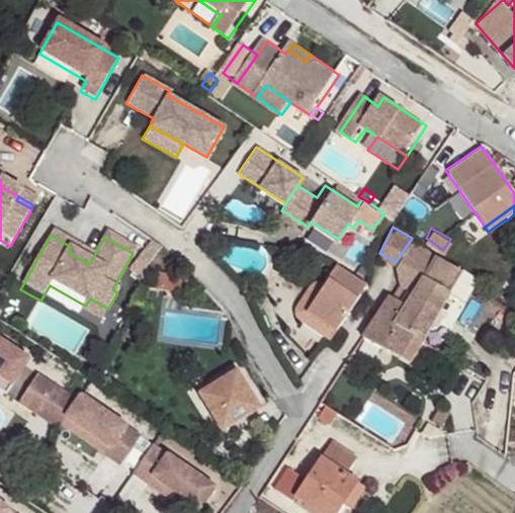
[(399,282),(411,290),(435,252),(413,239),(397,265),(399,282)]
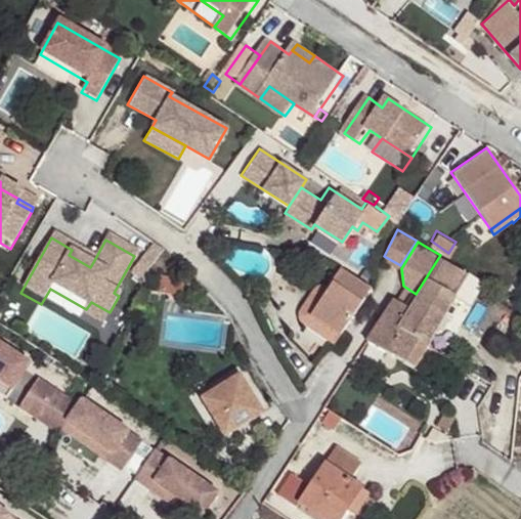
[(132,273),(140,279),(163,249),(155,244),(132,273)]
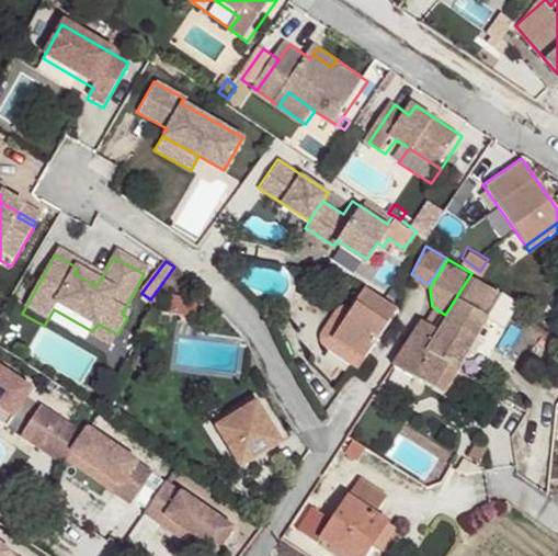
[(77,268),(73,273),(97,286),(100,281),(77,268)]
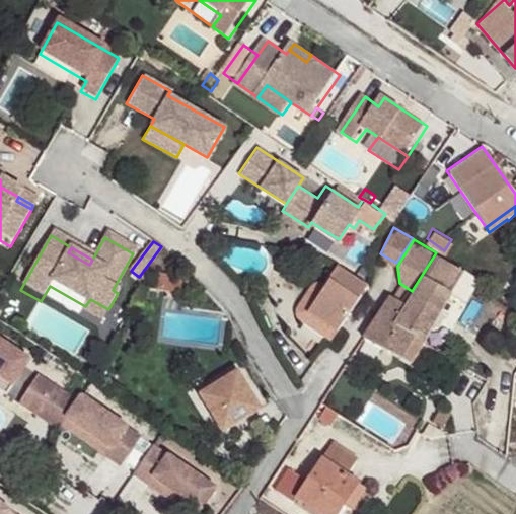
[(393,322),(420,338),(457,275),(460,268),(436,252),(412,291),(393,322)]
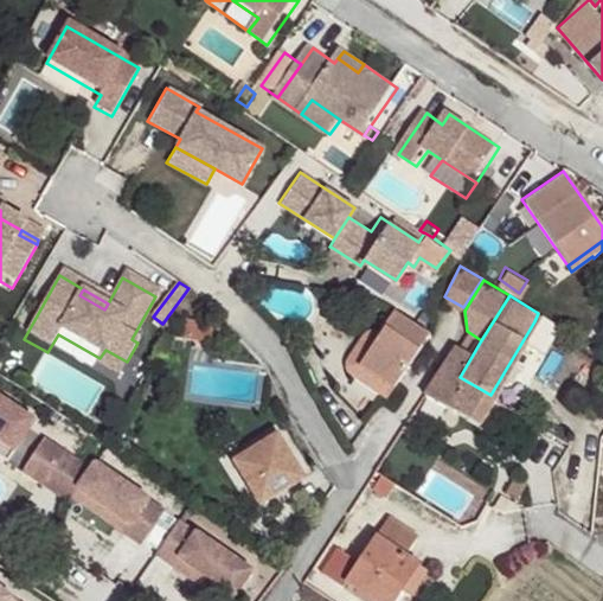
[(382,330),(352,373),(387,397),(429,333),(395,309),(382,330)]
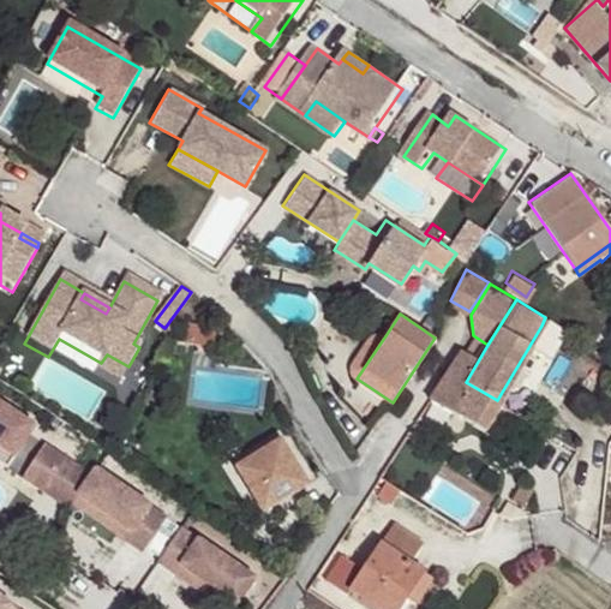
[(541,326),(532,342),(550,353),(565,326),(550,315),(545,317),(541,326)]
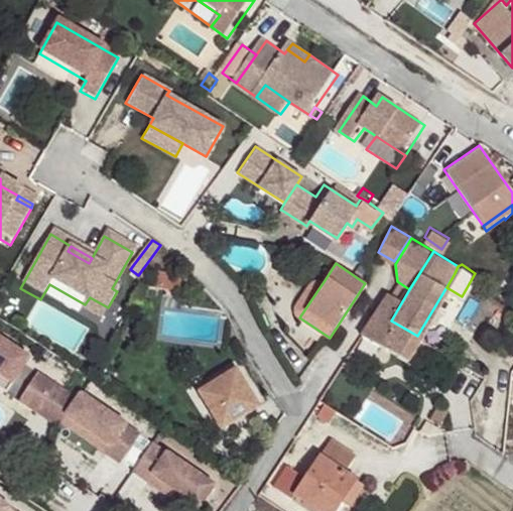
[(186,273),(151,267),(140,282),(182,290),(186,273)]
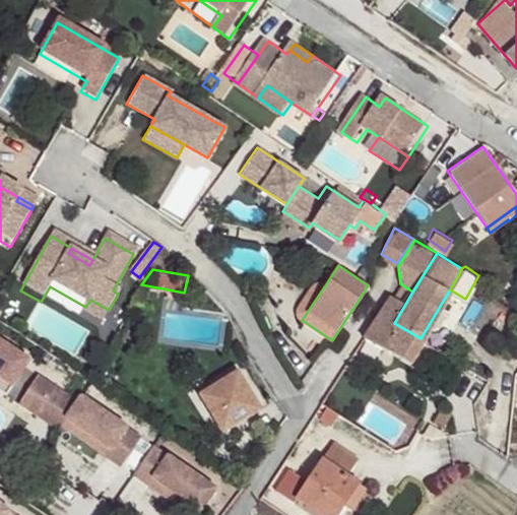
[(301,319),(302,320),(327,282),(326,281),(324,280),(321,280),(318,281),(314,283),(313,285),(299,305),(298,308),(298,311),(298,313),(299,316),(301,319)]
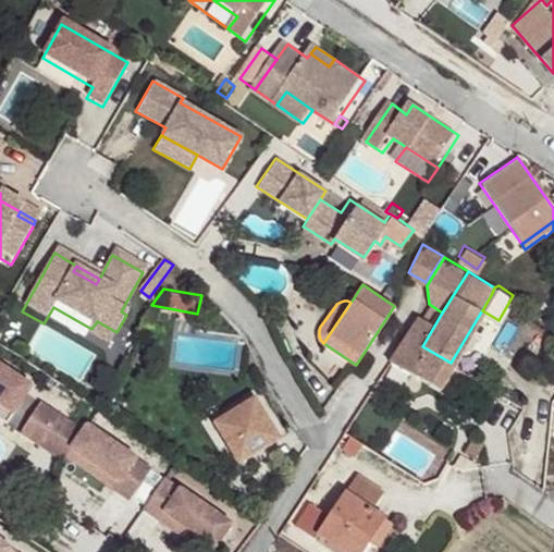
[(411,370),(439,385),(451,363),(422,346),(442,313),(429,304),(421,315),(418,314),(389,358),(411,370)]
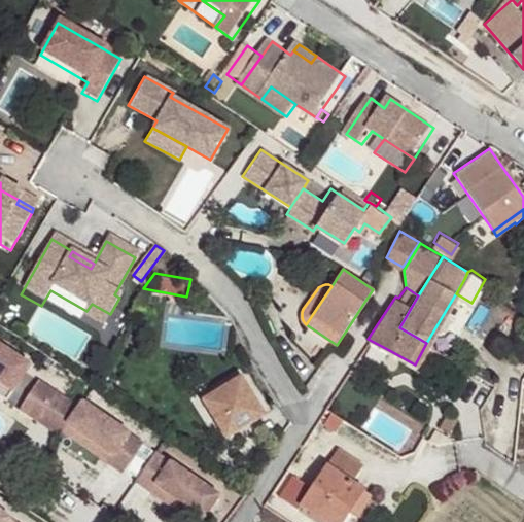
[(110,314),(92,304),(86,311),(82,319),(101,329),(110,314)]
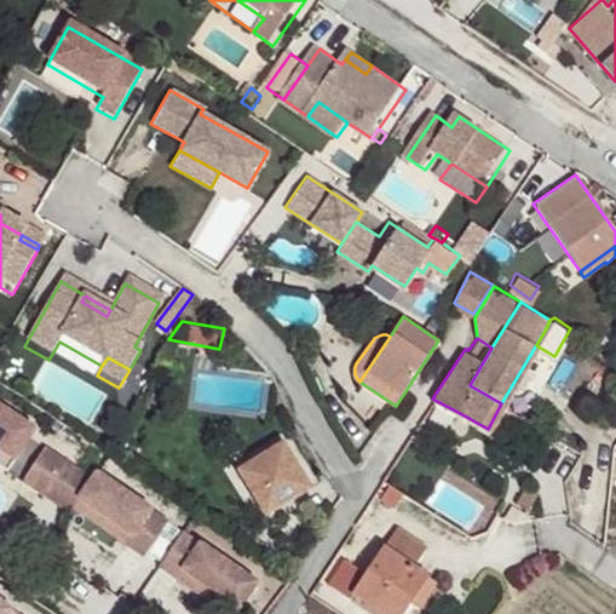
[(0,451),(15,460),(34,430),(0,407),(0,451)]
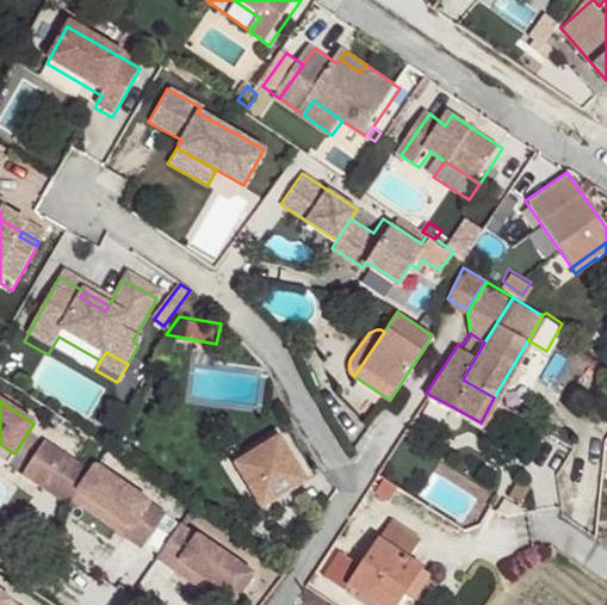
[(310,480),(283,436),(239,462),(266,507),(310,480)]
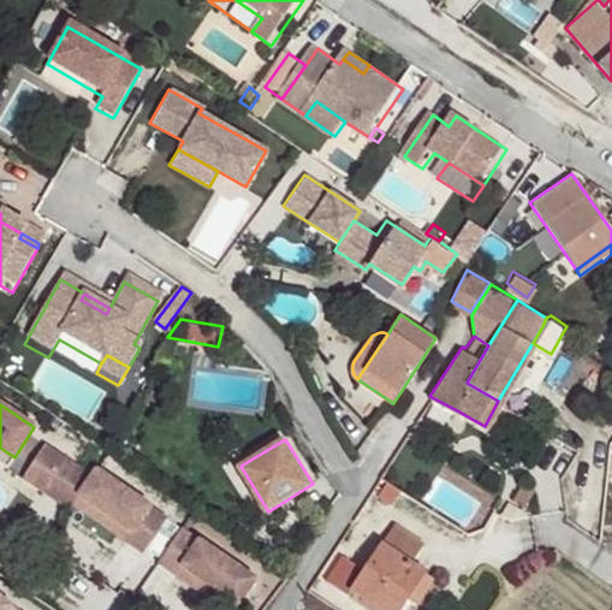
[(45,446),(22,479),(43,493),(65,460),(45,446)]
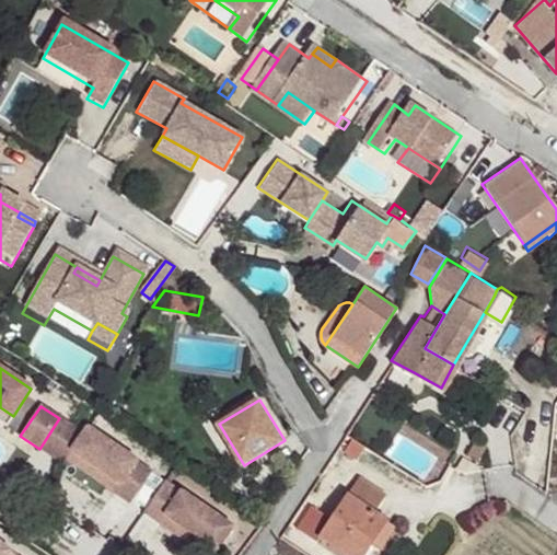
[(13,416),(0,407),(0,423),(6,427),(13,416)]
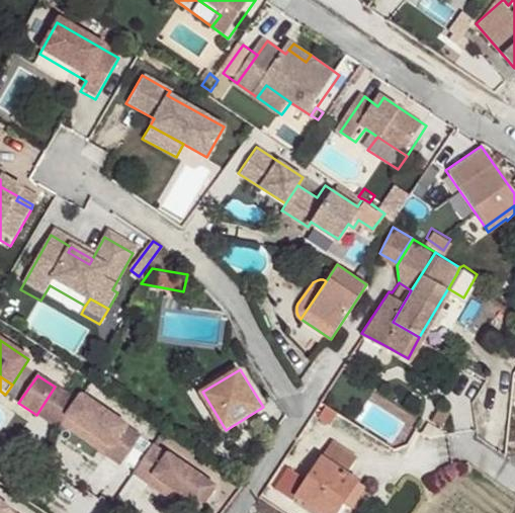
[(55,387),(36,415),(59,430),(62,426),(106,455),(112,447),(67,417),(77,402),(55,387)]
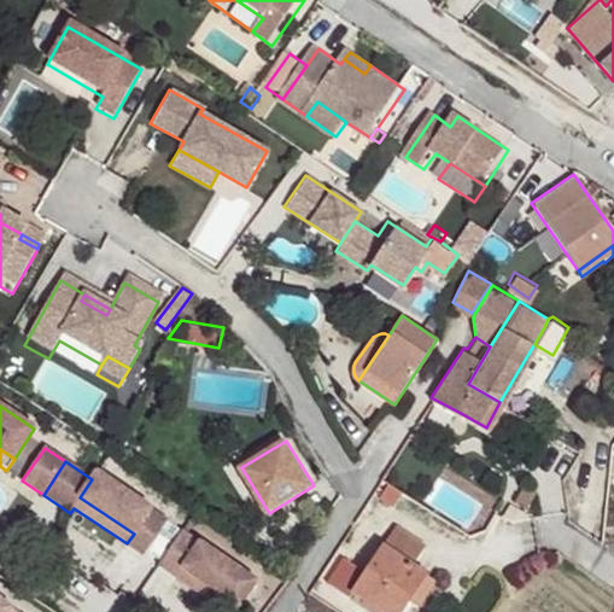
[(92,479),(80,497),(134,534),(127,543),(145,555),(162,528),(130,506),(135,499),(95,473),(92,479)]
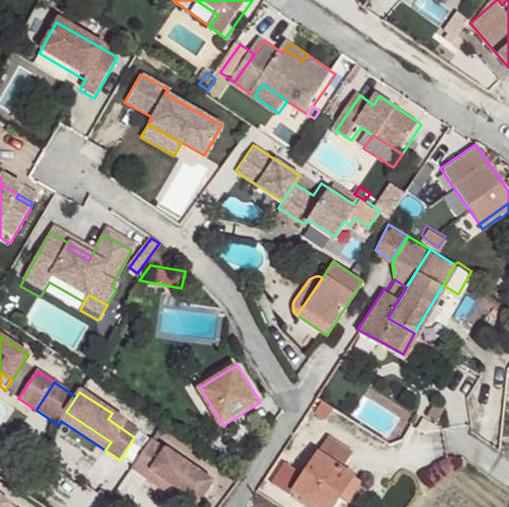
[(444,403),(433,398),(426,410),(436,416),(444,403)]
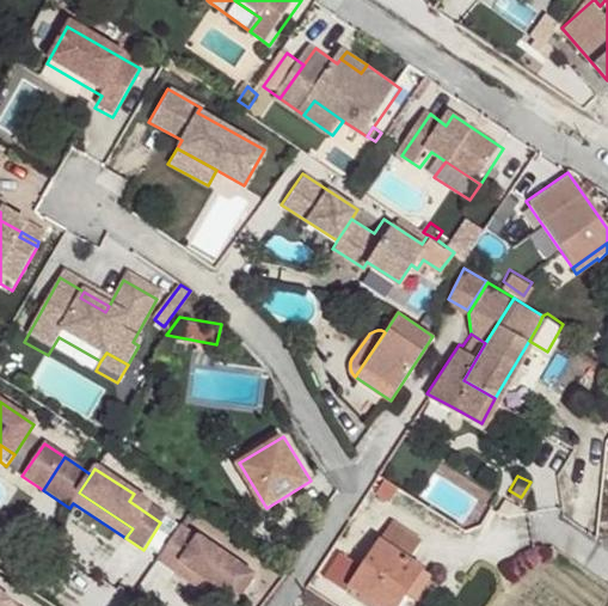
[(134,494),(129,501),(160,522),(166,514),(134,494)]
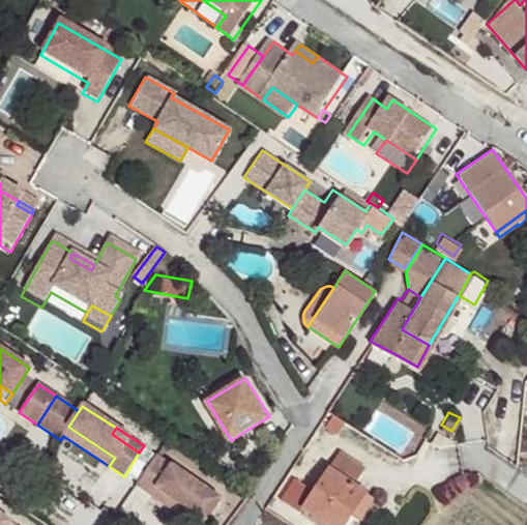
[(341,524),(350,514),(363,492),(352,485),(363,468),(337,449),(314,484),(296,472),(274,505),(293,518),(300,505),(328,524),(341,524)]
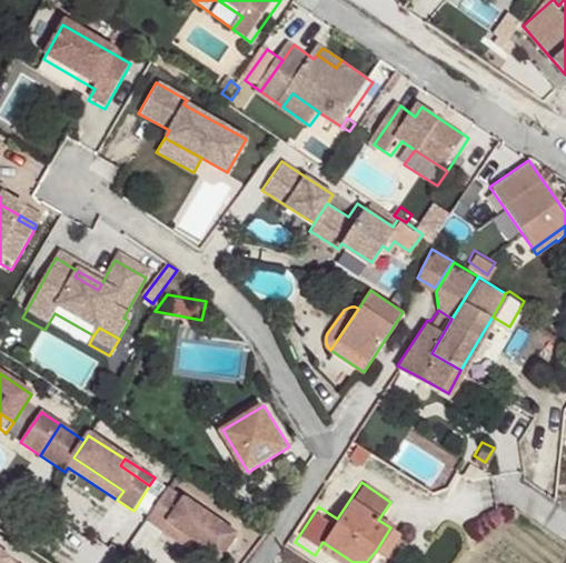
[(169,488),(165,494),(195,514),(198,508),(169,488)]
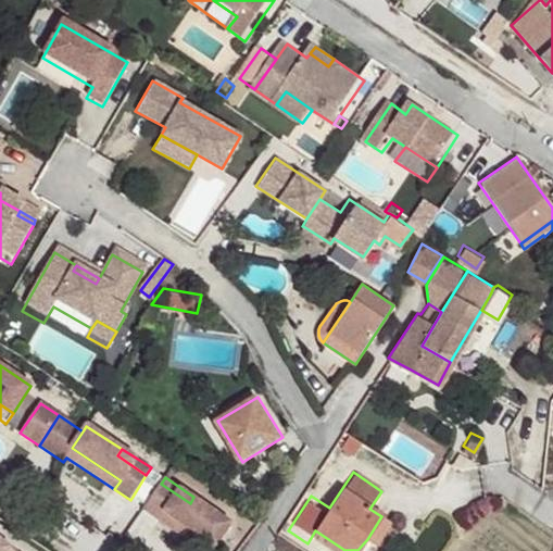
[(161,484),(143,509),(161,520),(166,511),(217,546),(233,522),(193,497),(190,503),(161,484)]
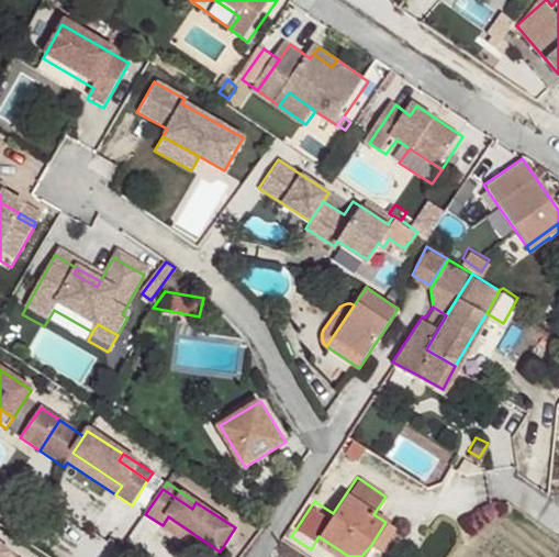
[(168,516),(163,525),(210,556),(214,556),(220,552),(168,516)]
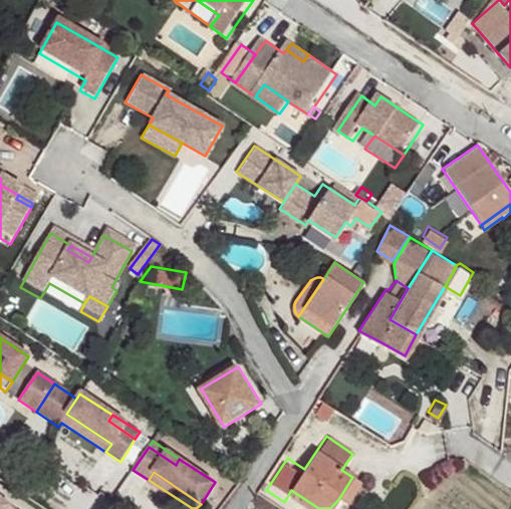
[(363,483),(352,477),(339,498),(346,503),(349,504),(363,483)]
